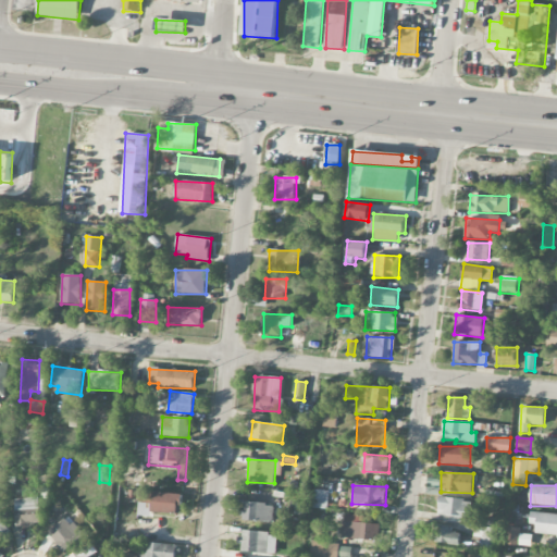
[(329,491),(314,490),(313,508),(329,509),(329,491)]
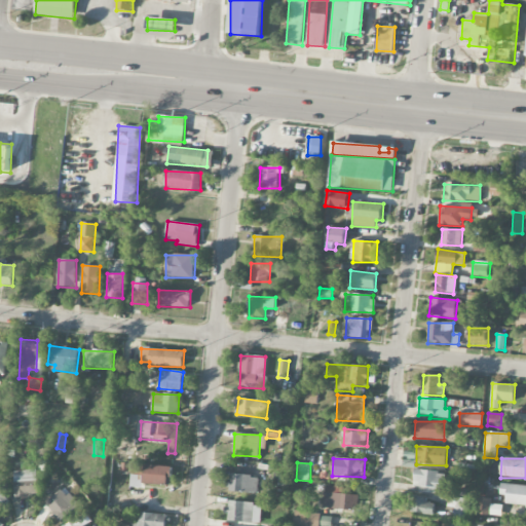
[(172,466),(130,464),(129,488),(144,488),(144,483),(172,484),(172,466)]
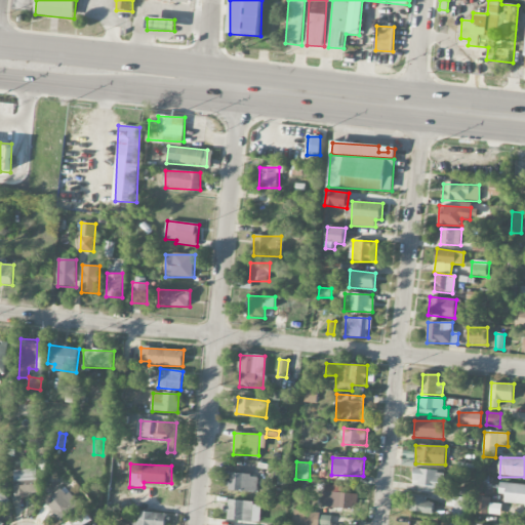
[(37,470),(14,471),(15,496),(38,495),(37,470)]
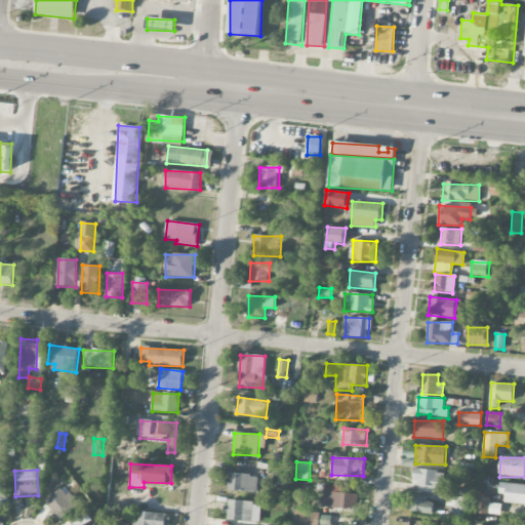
[(286,486),(287,474),(275,473),(273,484),(286,486)]
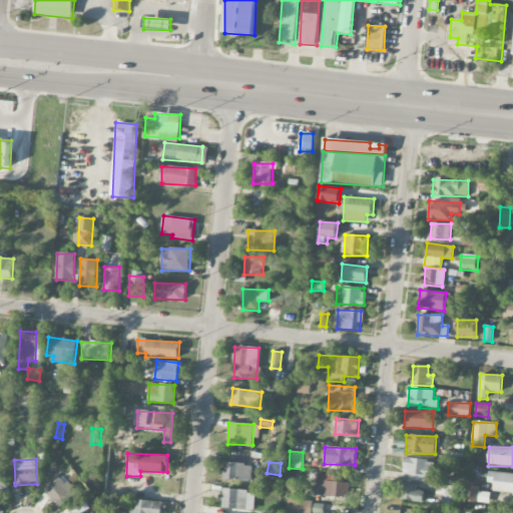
[(222,480),(251,481),(252,464),(223,463),(222,480)]
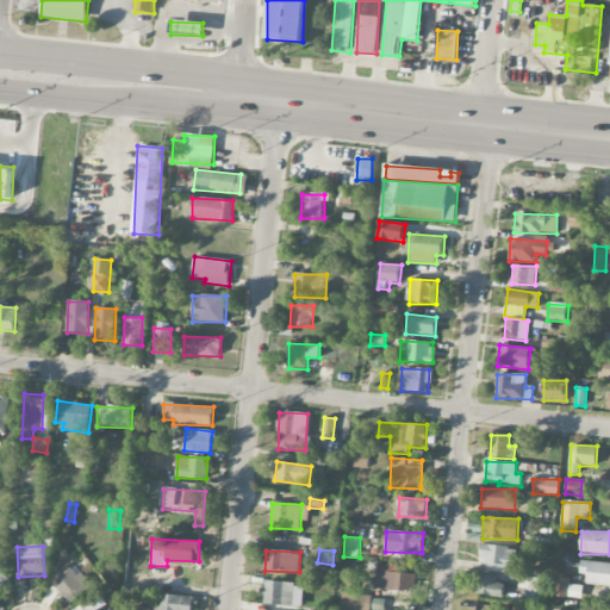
[(586,586),(609,586),(609,562),(582,561),(580,576),(586,576),(586,586)]
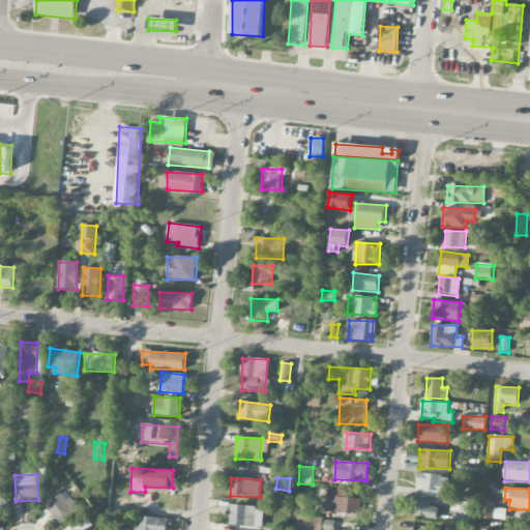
[(344,491),(327,490),(326,512),(359,513),(359,499),(344,498),(344,491)]
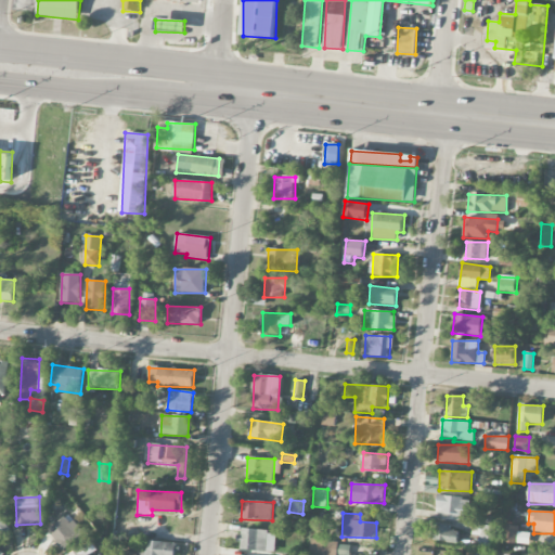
[(65,515),(48,532),(64,550),(82,533),(65,515)]
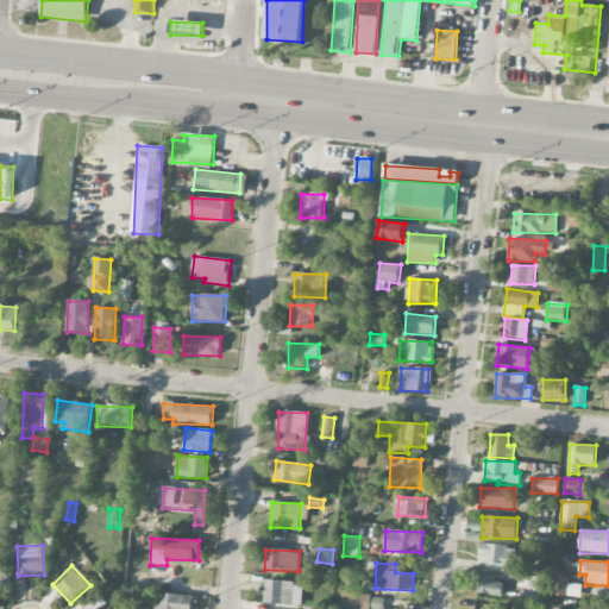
[(546,576),(546,566),(532,566),(532,576),(546,576)]
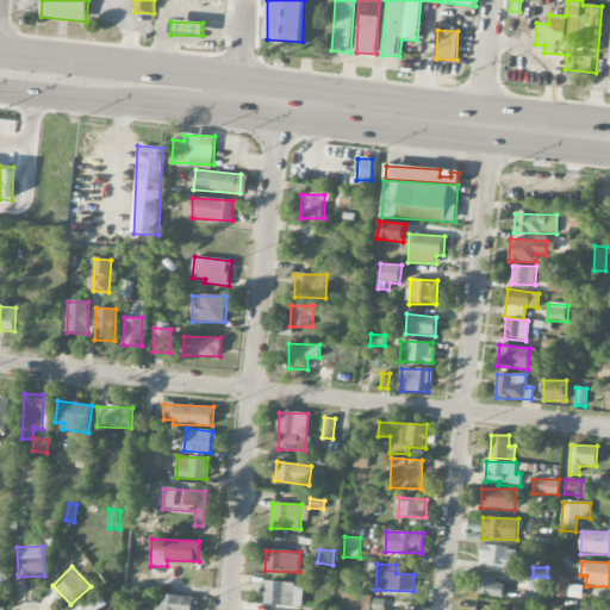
[(0,590),(11,582),(0,568),(0,590)]
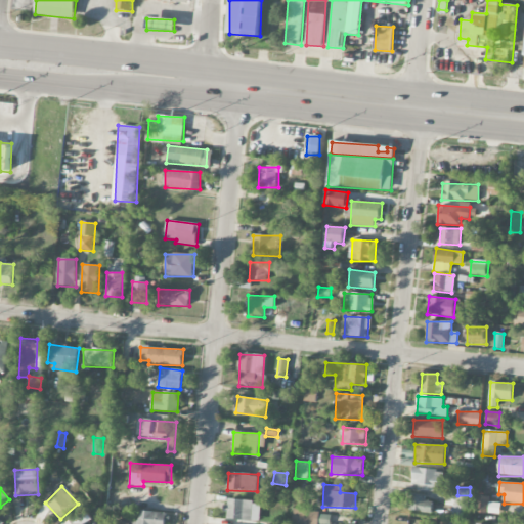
[(446,505),(452,506),(452,517),(468,518),(469,496),(446,495),(446,505)]
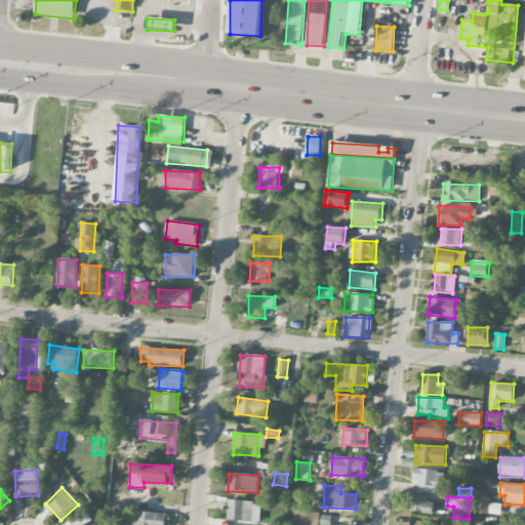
[(410,511),(433,514),(434,499),(411,497),(410,511)]
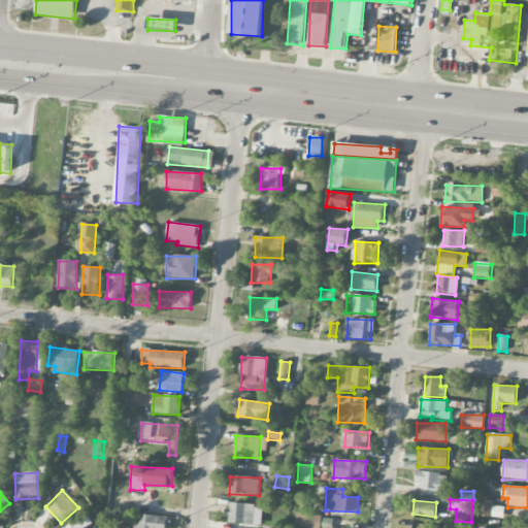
[(482,517),(492,517),(492,500),(482,500),(482,517)]
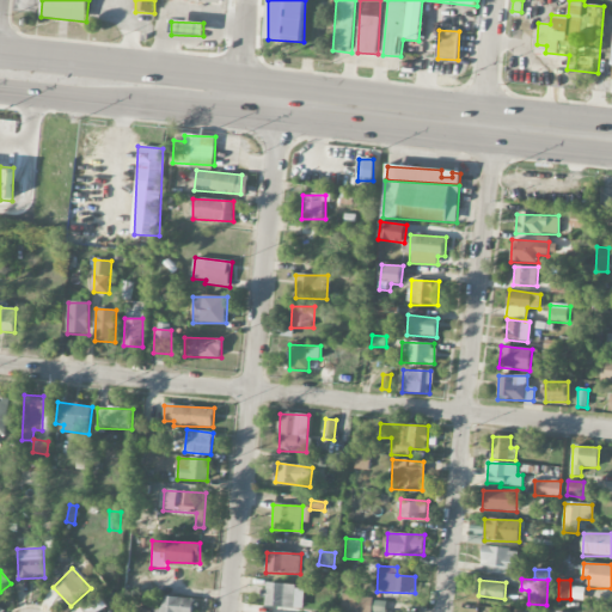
[(304,586),(265,585),(264,607),(303,609),(304,586)]
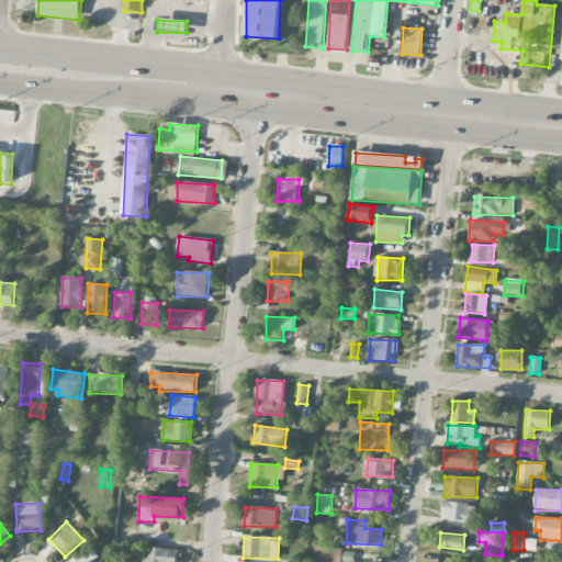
[(340,561),(343,550),(315,546),(313,561),(317,561),(340,561)]
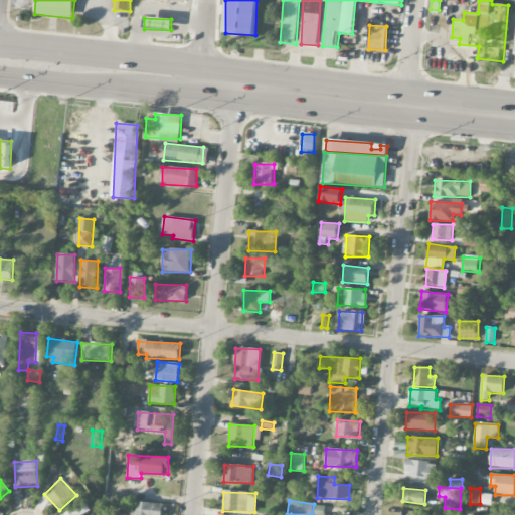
[(62,514),(82,514),(91,512),(87,502),(62,514)]
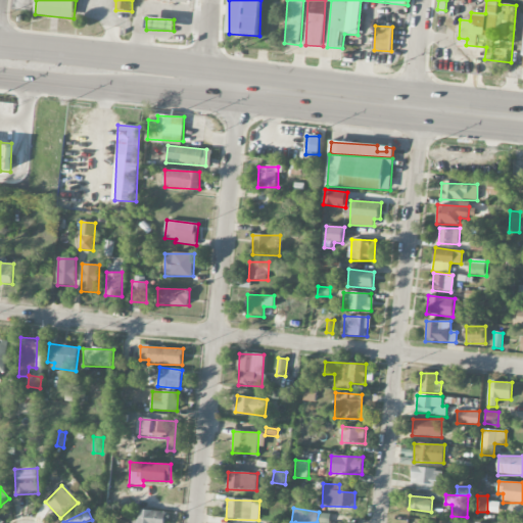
[(165,522),(167,512),(131,510),(130,522),(165,522)]
